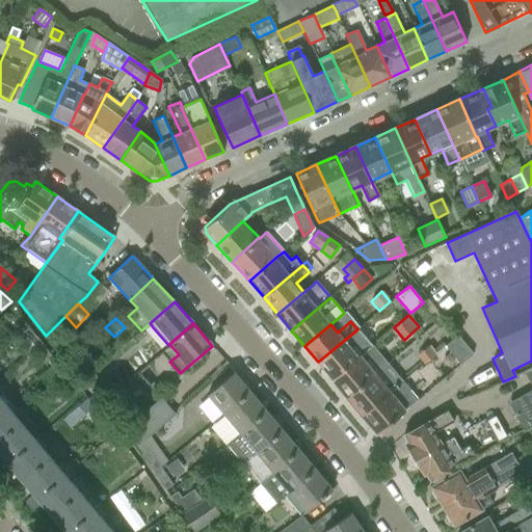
[(318,362),(333,378),(372,345),(358,328),(357,329),(318,362)]
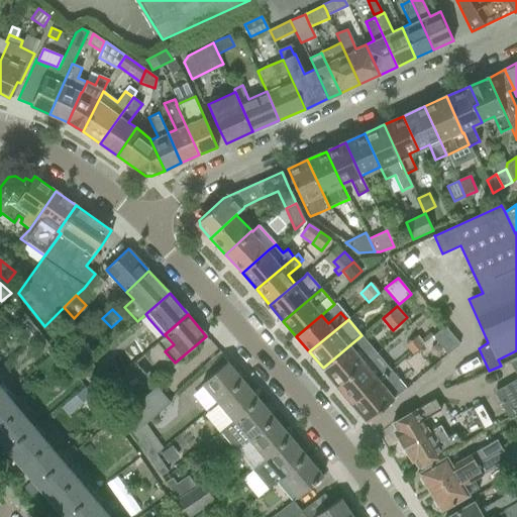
[(432,336),(447,353),(459,343),(444,325),(432,336)]
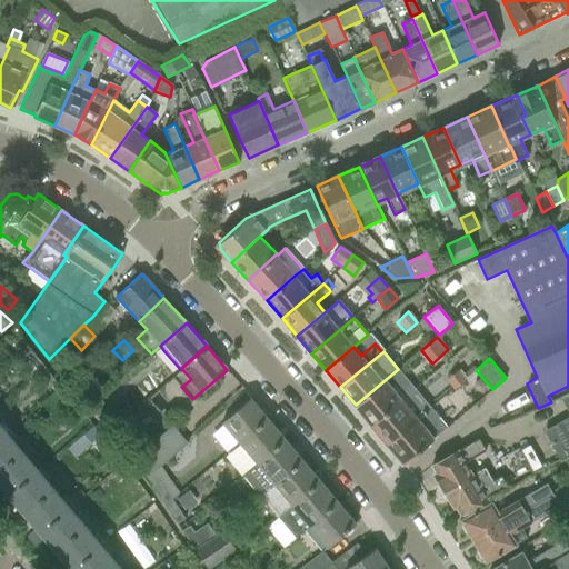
[(398,369),(356,405),(371,425),(402,399),(415,389),(407,379),(398,369)]
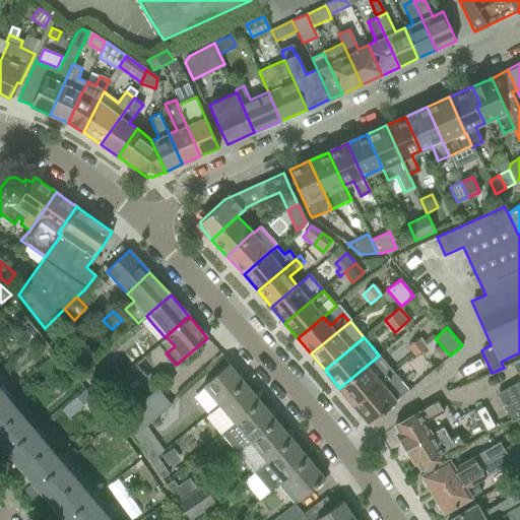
[(420,338),(408,347),(414,354),(426,345),(420,338)]
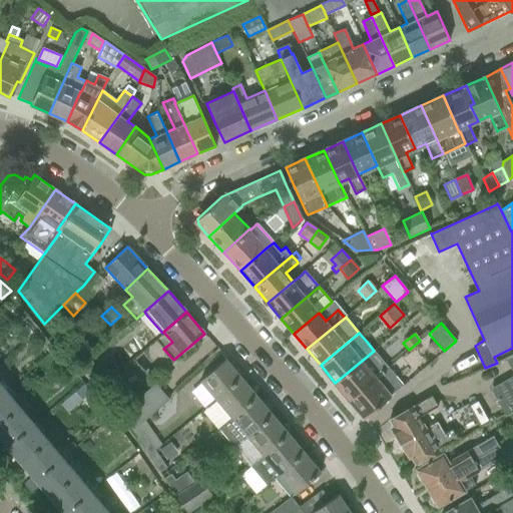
[(363,360),(335,383),(350,400),(388,368),(381,359),(374,351),(363,360)]
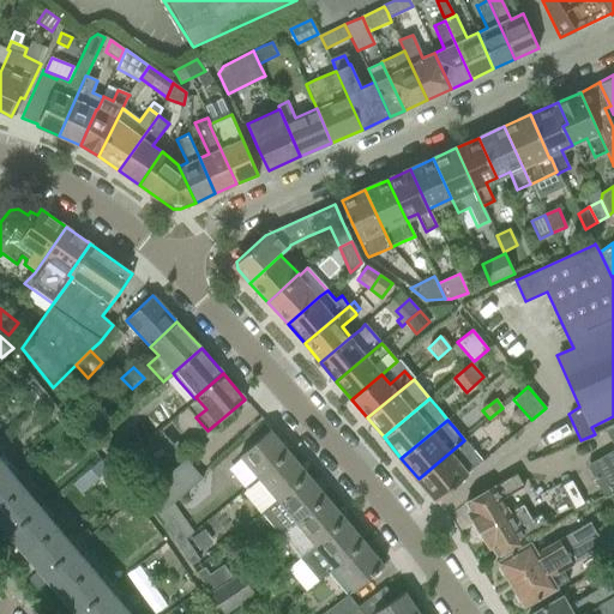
[(613,444),(613,451),(588,467),(605,498),(613,492),(613,425),(606,428),(613,444)]
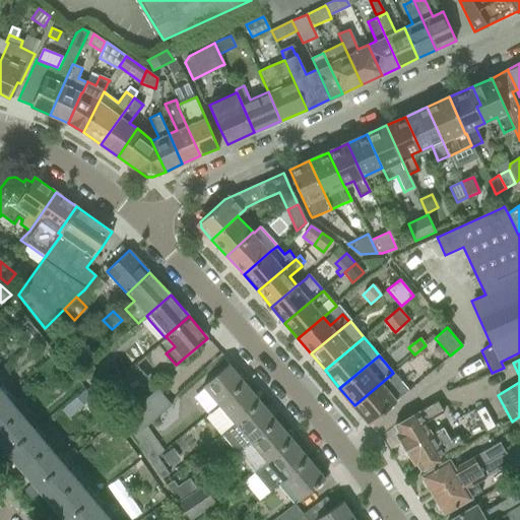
[(203,385),(219,404),(245,384),(229,364),(203,385)]
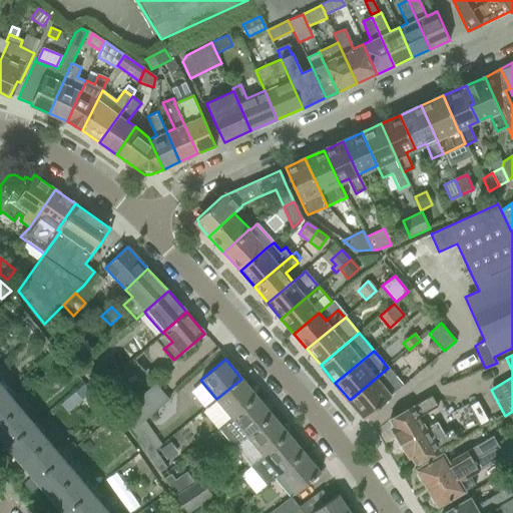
[(96,368),(87,375),(97,387),(106,379),(96,368)]
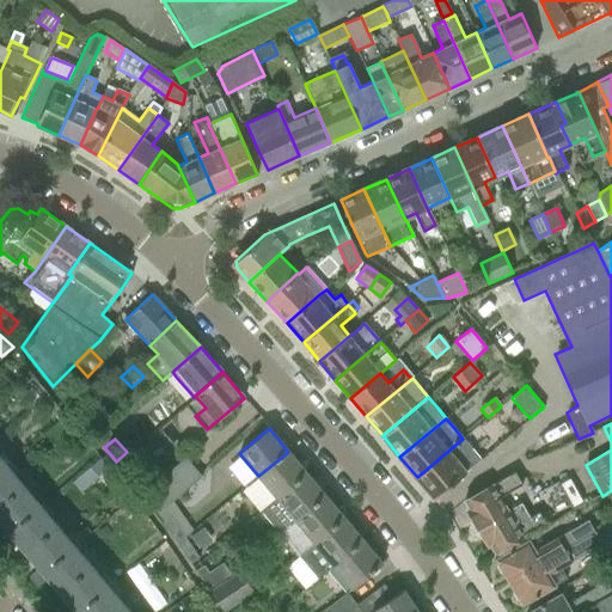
[(463,439),(417,477),(435,499),(481,460),(463,439)]
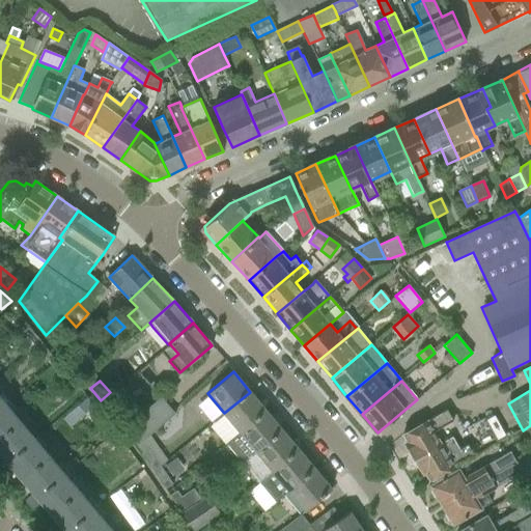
[(224,413),(241,432),(266,411),(250,392),(224,413)]
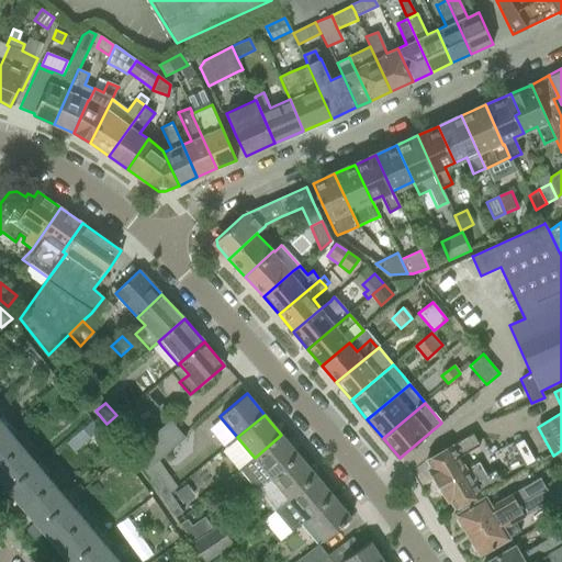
[(139,435),(125,446),(130,453),(131,453),(145,471),(176,445),(186,437),(171,419),(161,427),(144,441),(139,435)]
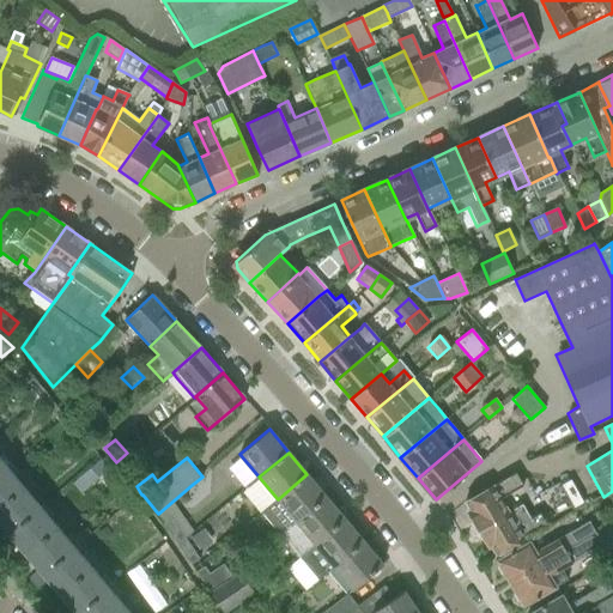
[(101,459),(72,483),(80,493),(109,469),(101,459)]
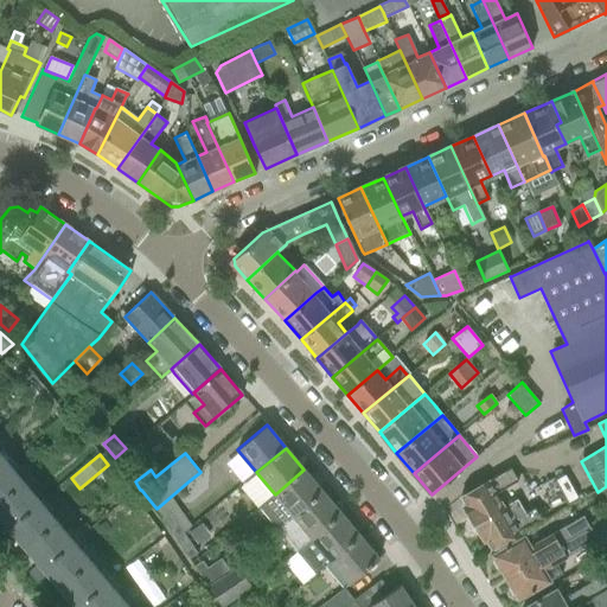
[(0,500),(23,483),(0,455),(0,500)]
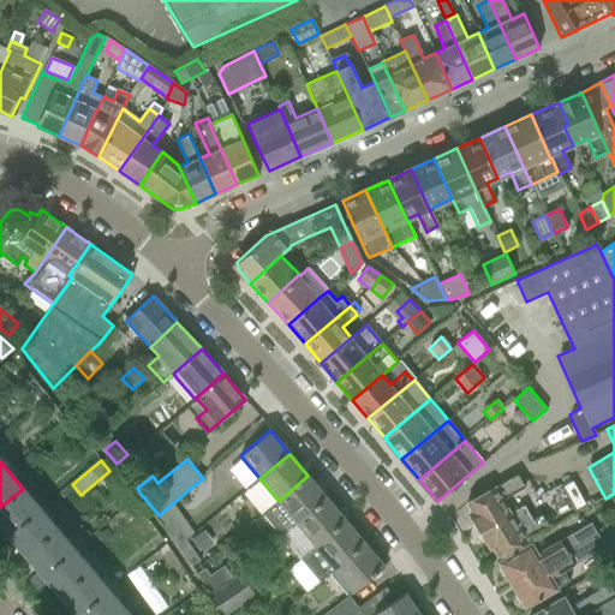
[(523,484),(517,473),(466,503),(471,512),(469,513),(479,532),(512,513),(538,499),(527,481),(523,484)]
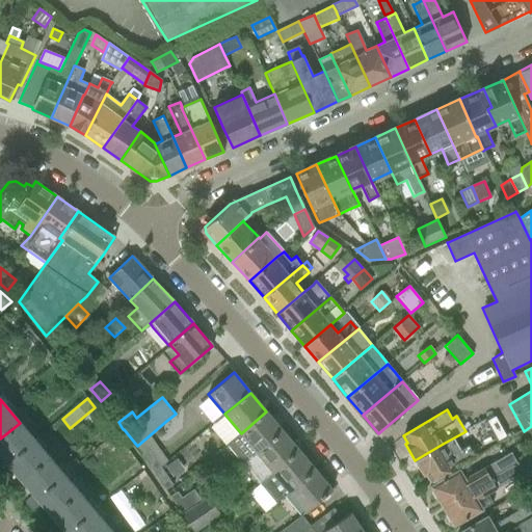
[(241,433),(228,444),(244,463),(257,453),(283,431),(266,411),(241,433)]
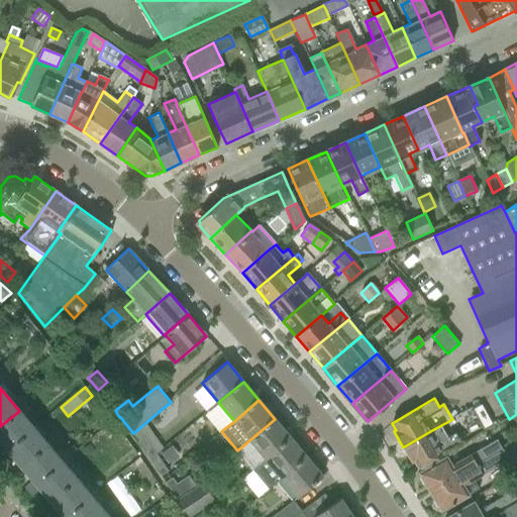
[(418,469),(461,443),(484,430),(471,408),(452,419),(430,431),(403,447),(412,462),(414,461),(418,469)]
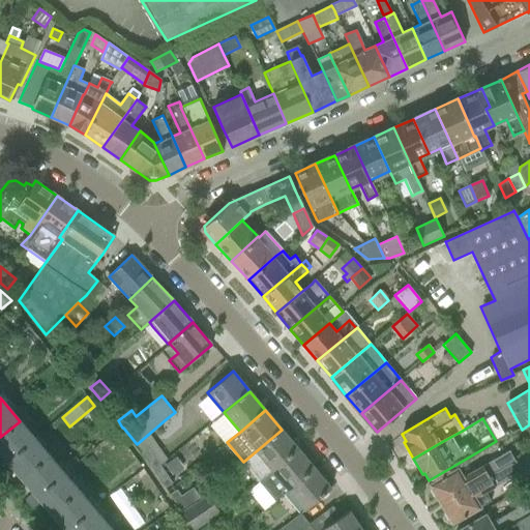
[(11,465),(23,478),(50,455),(20,421),(0,437),(0,451),(5,458),(0,461),(0,473),(0,474),(11,465)]
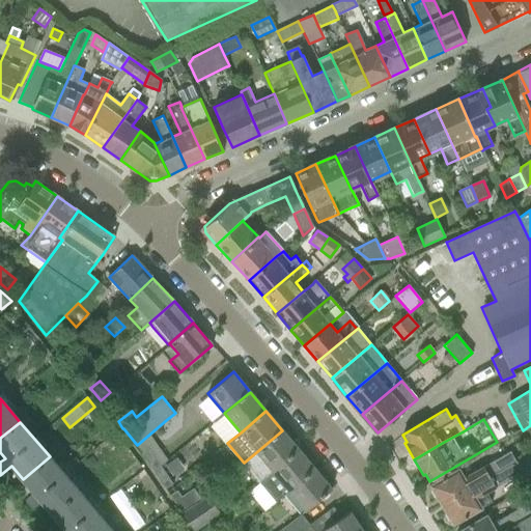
[(244,463),(260,482),(273,471),(299,450),(282,430),(256,452),(244,463)]
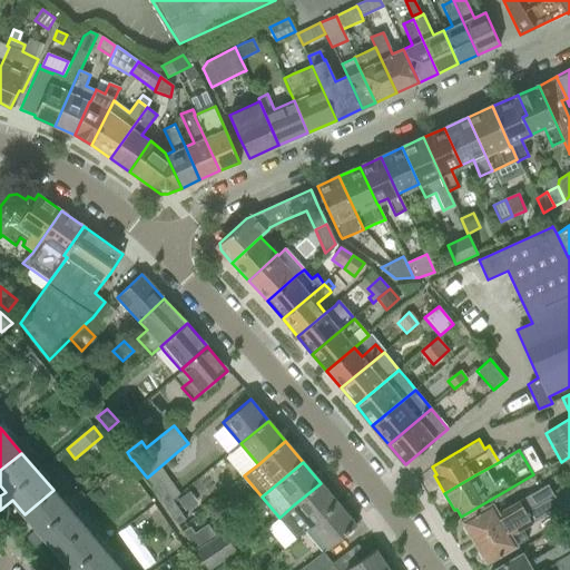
[(151,487),(164,504),(173,499),(160,481),(151,487)]
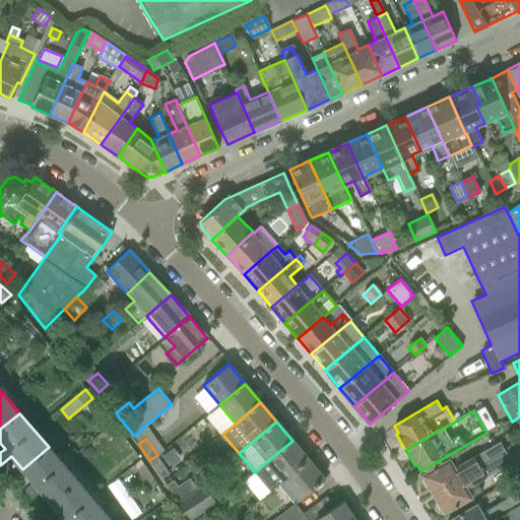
[(270,491),(283,480),(308,459),(293,441),(267,461),(255,472),(270,491)]
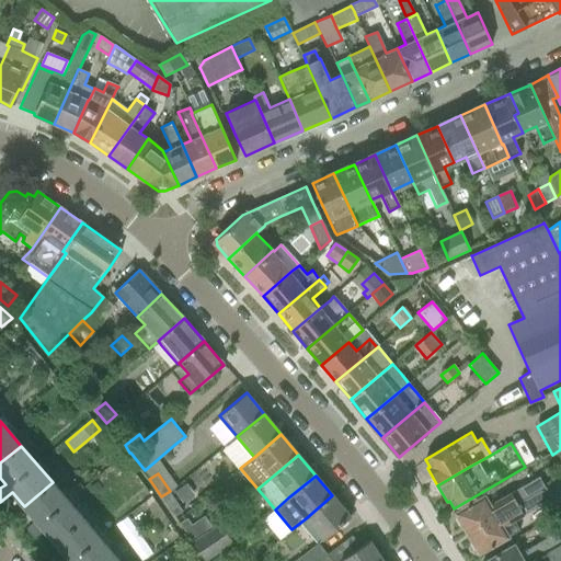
[(476,502),(457,513),(459,516),(458,519),(461,526),(466,527),(469,534),(507,511),(517,505),(530,497),(546,489),(546,488),(545,488),(539,478),(528,484),(507,495),(491,504),(487,496),(476,502)]
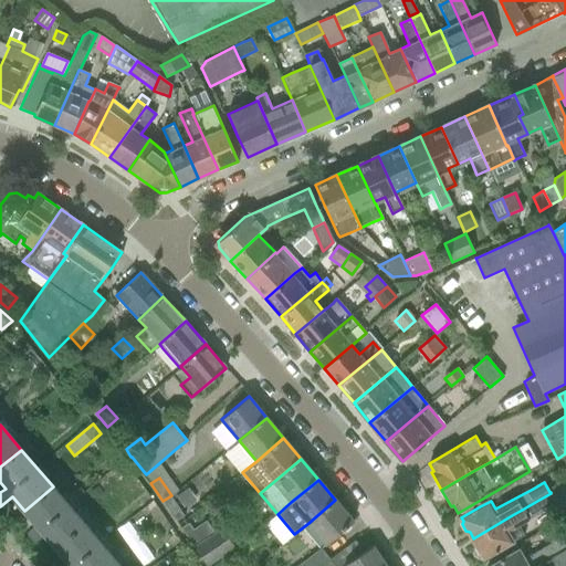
[(43,533),(55,547),(84,525),(70,506),(53,486),(24,511),(37,525),(28,533),(23,531),(21,536),(31,543),(43,533)]
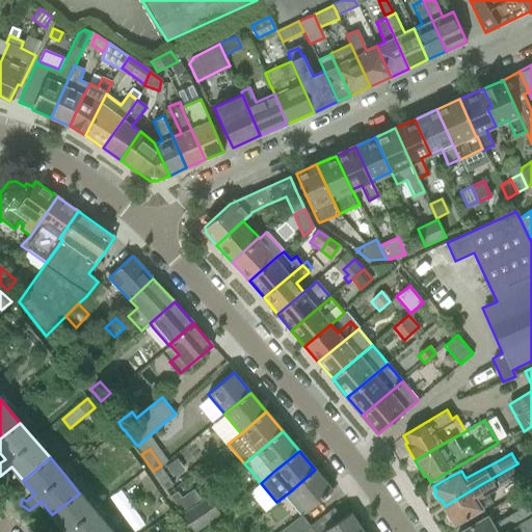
[(175,459),(165,467),(173,477),(182,471),(175,459)]
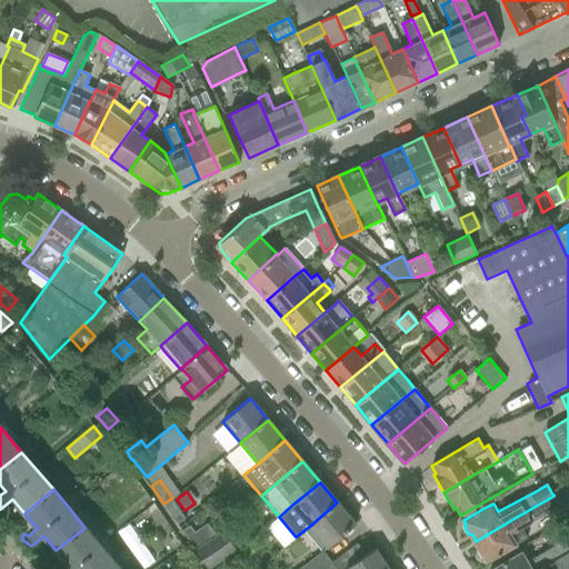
[(515,518),(476,541),(480,549),(479,552),(482,558),(486,559),(487,562),(507,551),(515,547),(518,546),(527,540),(526,538),(523,533),(521,529),(531,523),(531,522),(560,506),(553,496),(538,505),(525,512),(515,518)]
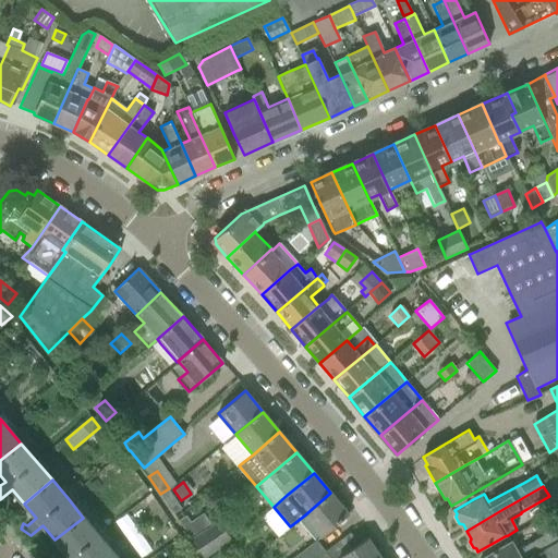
[(169,488),(160,494),(172,513),(181,508),(169,488)]
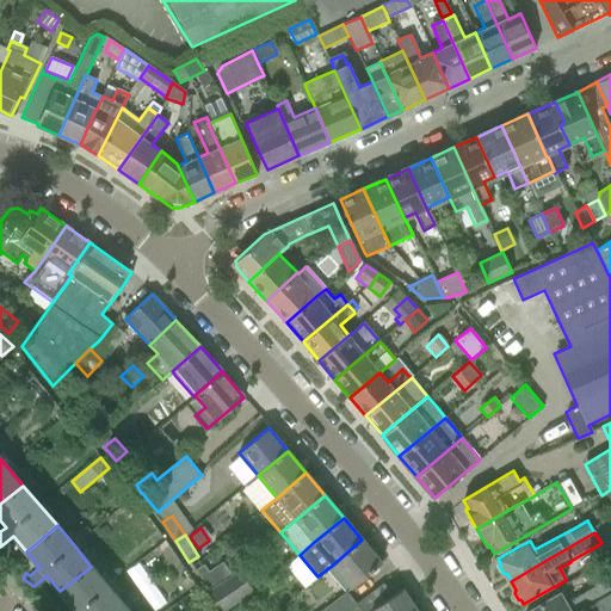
[(362,539),(333,565),(352,587),(381,563),(362,539)]
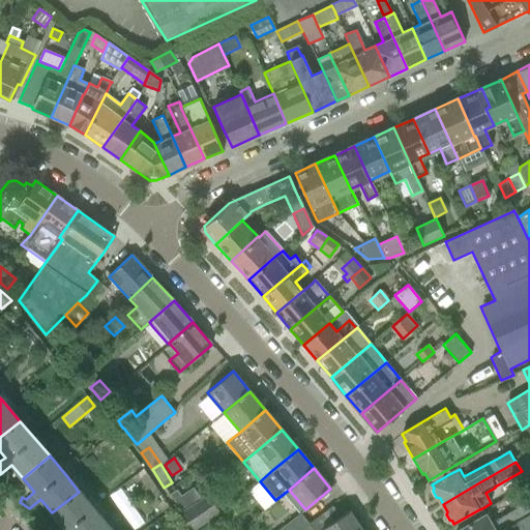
[(177,490),(171,494),(182,511),(184,510),(188,508),(177,490)]
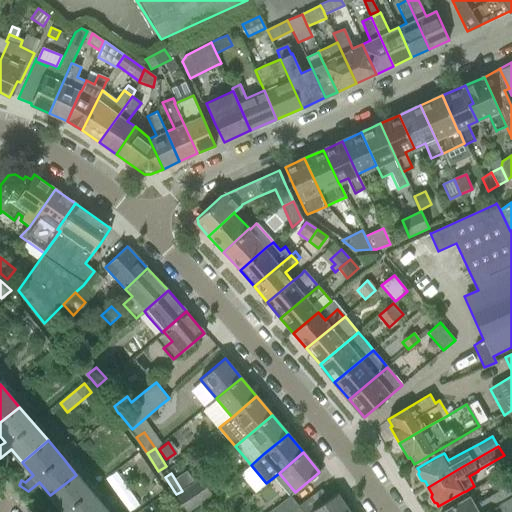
[(98,511),(104,507),(96,498),(90,490),(91,489),(92,488),(91,488),(85,481),(84,481),(84,482),(82,483),(76,475),(50,495),(62,509),(57,511),(98,511)]
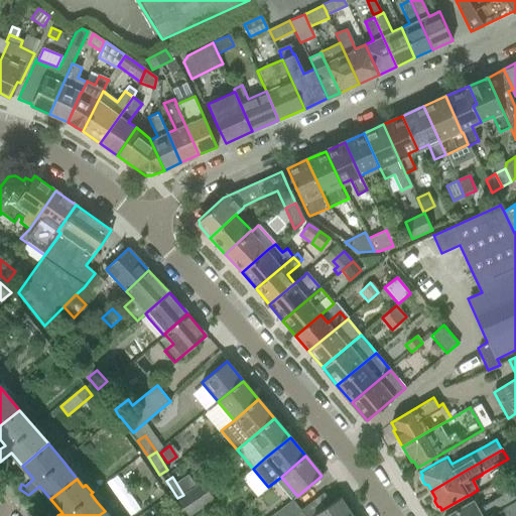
[(177,498),(188,515),(214,499),(204,482),(183,495),(179,497),(177,498)]
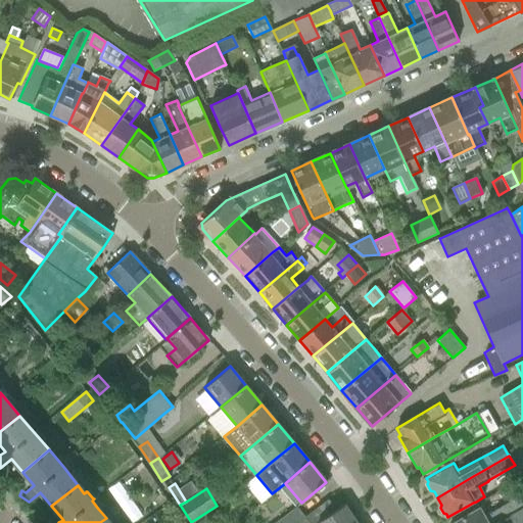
[(495,522),(522,507),(522,489),(509,498),(511,502),(497,509),(492,502),(481,509),(480,507),(450,522),(495,522)]
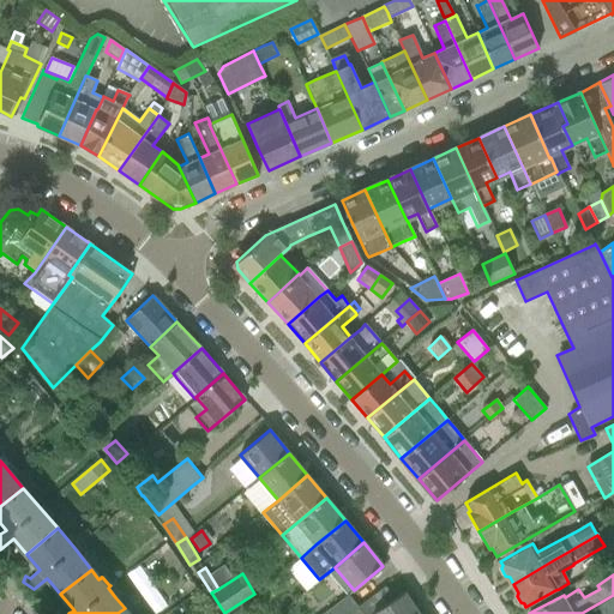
[(372,613),(417,613),(404,593),(384,606),(372,613)]
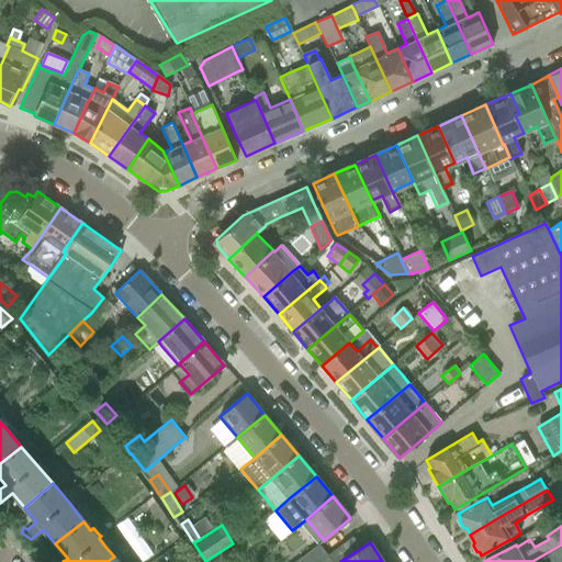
[(317,561),(327,555),(318,544),(295,561),(317,561)]
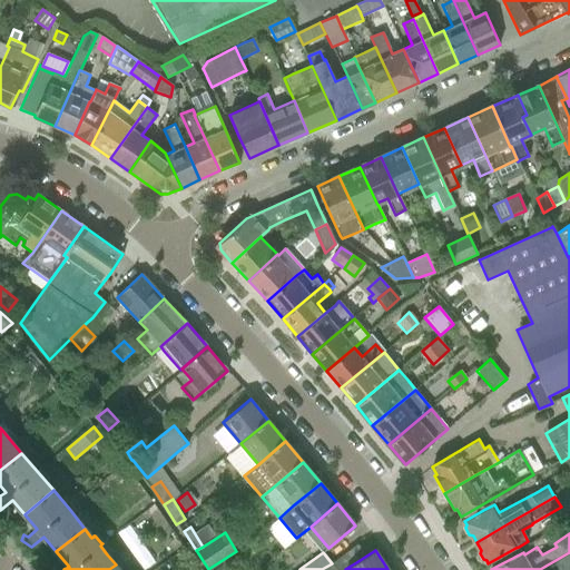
[(569,569),(569,552),(540,569),(569,569)]
